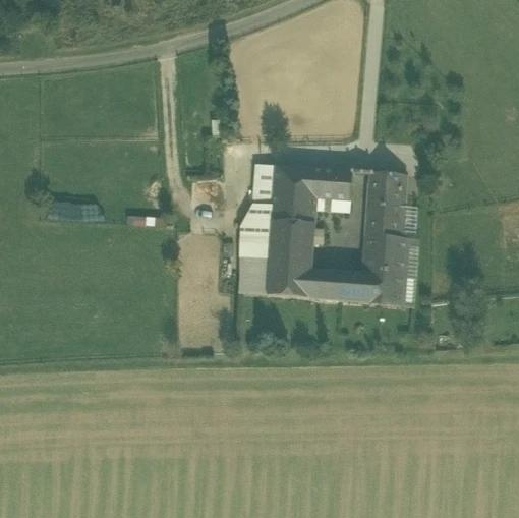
[(254,164),(251,206),(272,208),(275,166),(254,164)]
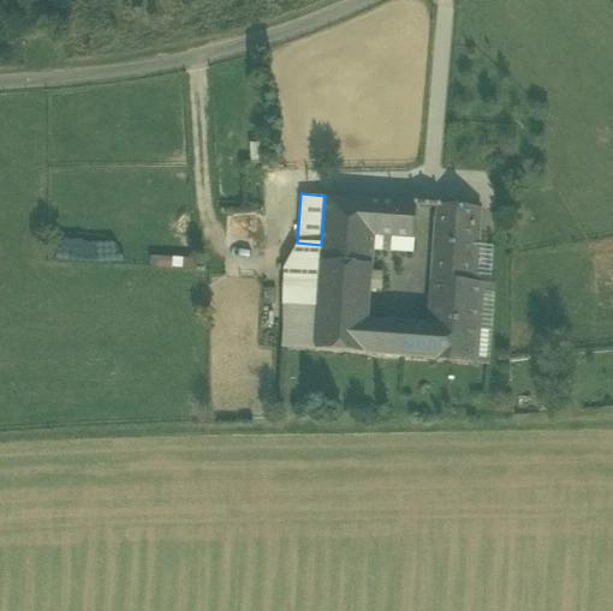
[(375,199),(325,196),(321,245),(314,348),(364,353),(367,319),(372,249),(373,234),(375,199)]
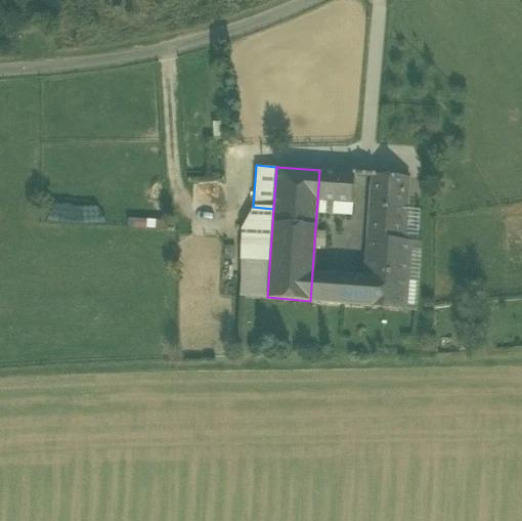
[(353,172),(319,170),(317,200),(351,202),(353,172)]
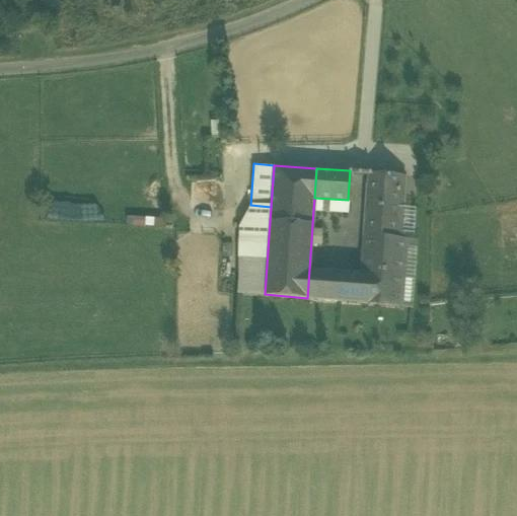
[(369,171),(365,234),(395,237),(397,206),(399,174),(369,171)]
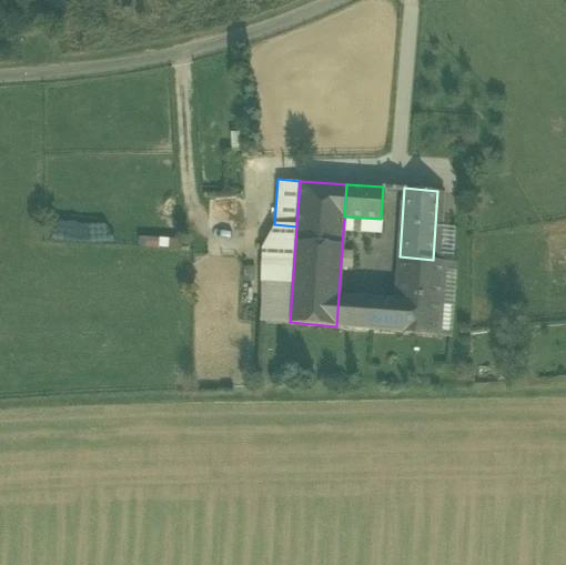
[(344,217),(343,230),(380,233),(381,219),(344,217)]
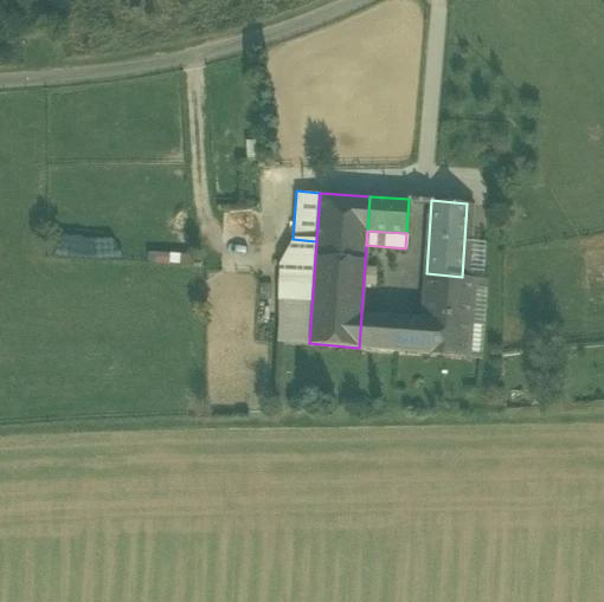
[(309,343),(316,241),(293,239),(278,264),(277,341),(309,343)]
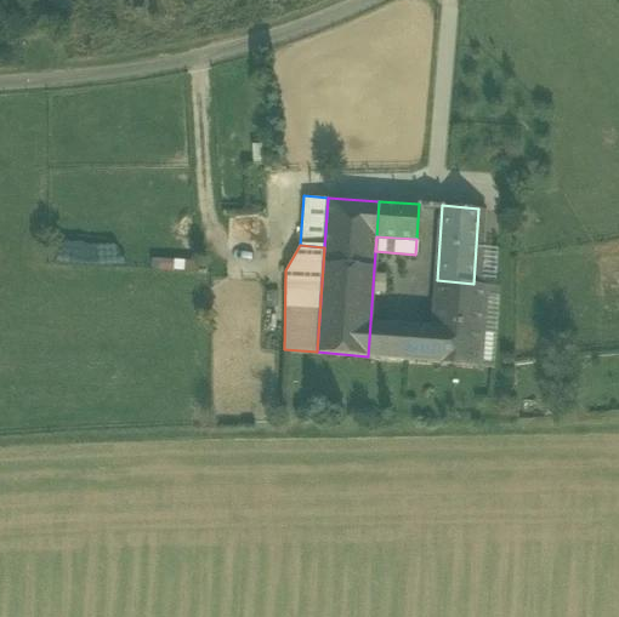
[(473,284),(483,284),(494,285),(497,247),(476,246),(473,284)]
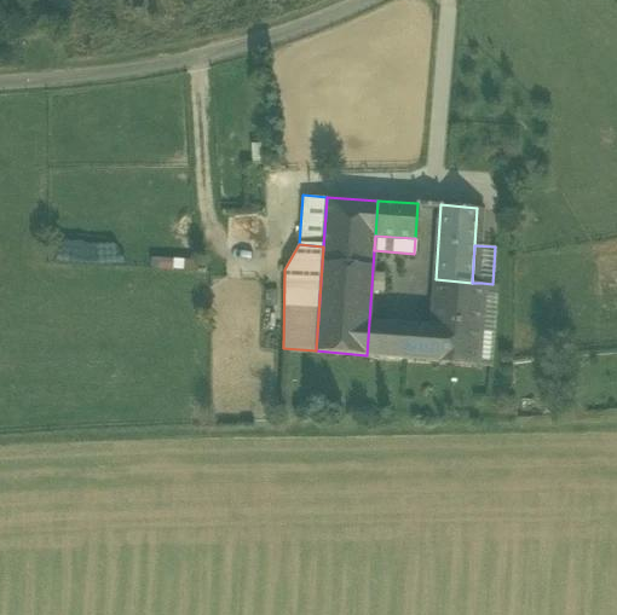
[(195,259),(150,255),(149,266),(194,268),(195,259)]
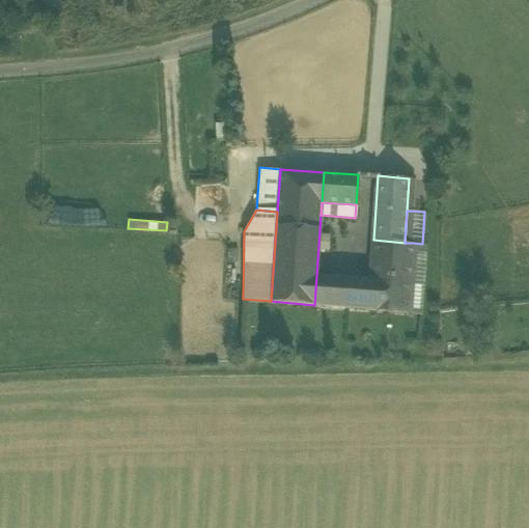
[(413,243),(405,243),(373,240),(370,284),(349,282),(346,307),(408,311),(413,243)]
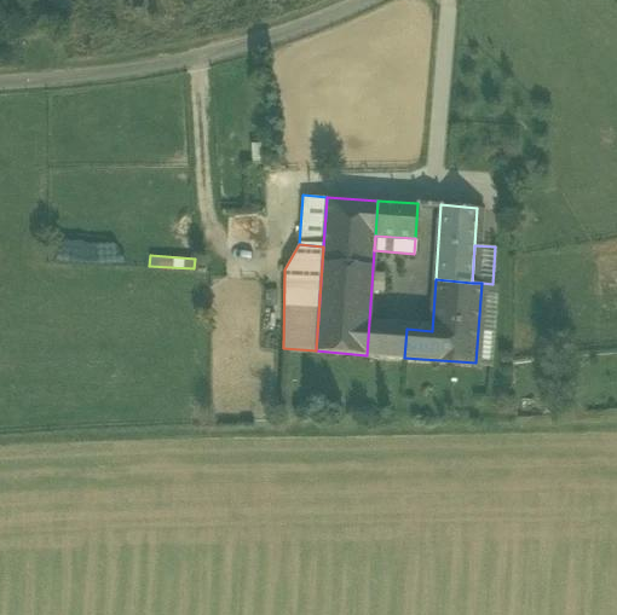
[(482,283),(476,363),(494,364),(497,284),(492,284),(482,283)]
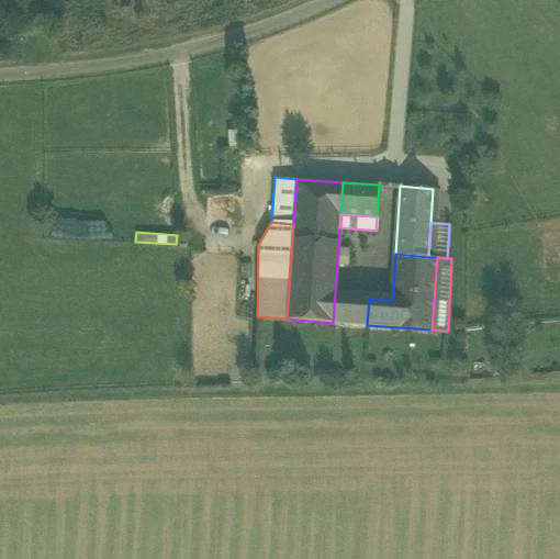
[(369,294),(335,292),(333,323),(367,325),(369,299),(369,294)]
